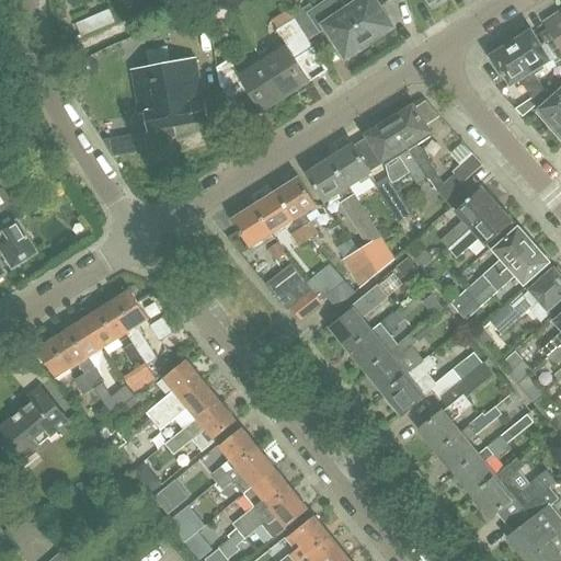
[(325,29),(339,48),(346,59),(358,50),(359,53),(369,47),(368,45),(368,44),(369,44),(340,0),(325,0),(313,9),(311,3),(293,15),(307,37),(309,39),(325,29)]
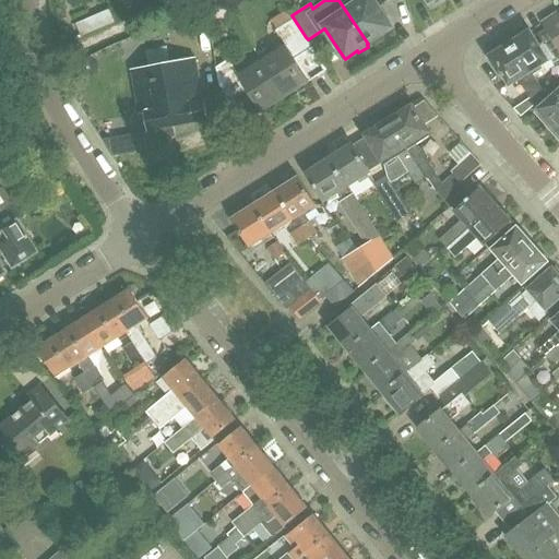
[(339,0),(368,44),(369,45),(370,42),(392,27),(373,0),(339,0)]
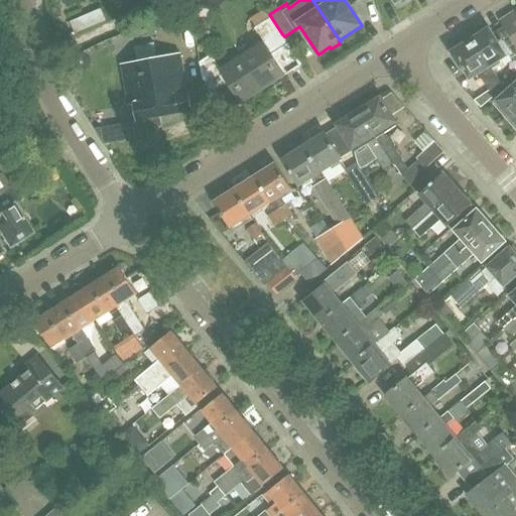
[(104,20),(99,8),(70,21),(75,33),(104,20)]
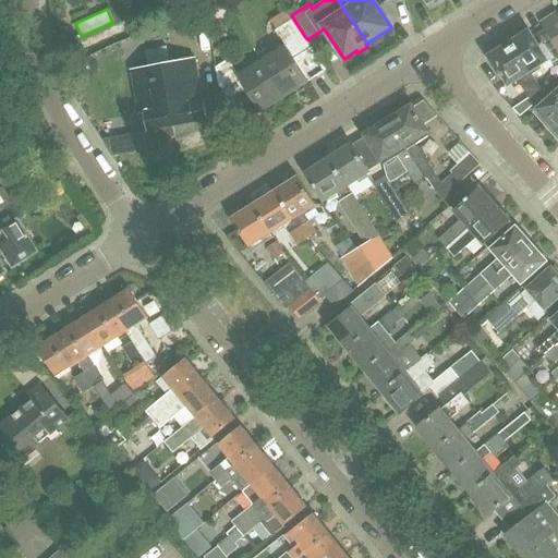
[(284,46),(261,61),(283,98),(308,83),(294,60),(313,48),(307,39),(305,37),(291,15),(288,9),(270,20),(277,28),(275,31),(284,46)]
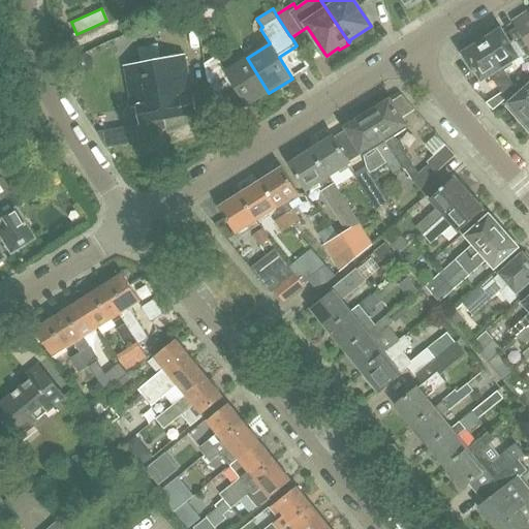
[(528,10),(511,22),(516,27),(528,48),(528,10)]
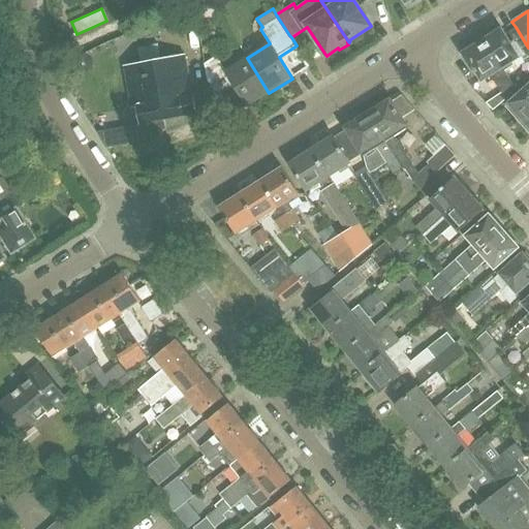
[(489,37),(480,42),(491,57),(494,56),(504,71),(514,65),(511,61),(520,56),(523,60),(528,56),(528,48),(516,27),(504,34),(501,29),(498,31),(496,30),(488,35),(489,37)]
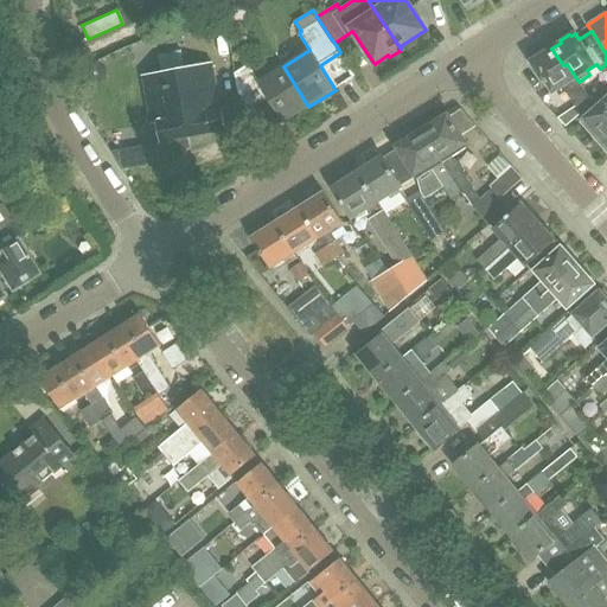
[(593,103),(579,82),(567,64),(563,65),(551,49),(544,53),(543,51),(534,57),(535,59),(531,62),(542,80),(544,78),(553,91),(562,85),(581,114),(593,103)]
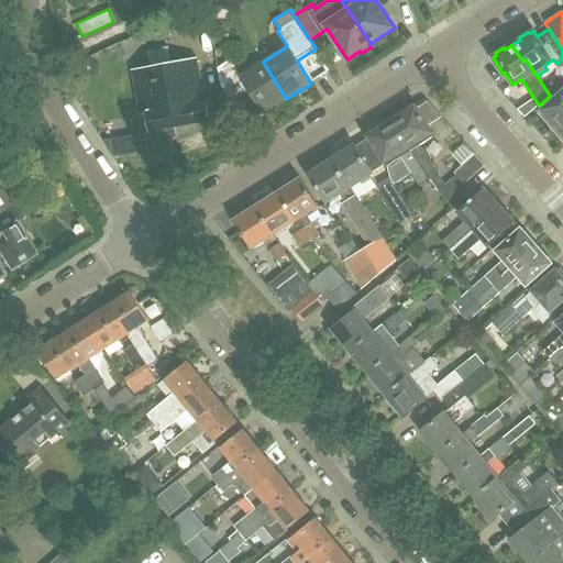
[(147,50),(151,68),(132,72),(140,114),(141,113),(142,116),(145,116),(148,132),(159,130),(161,140),(174,136),(173,128),(208,121),(203,101),(202,101),(195,59),(170,64),(167,46),(147,50)]
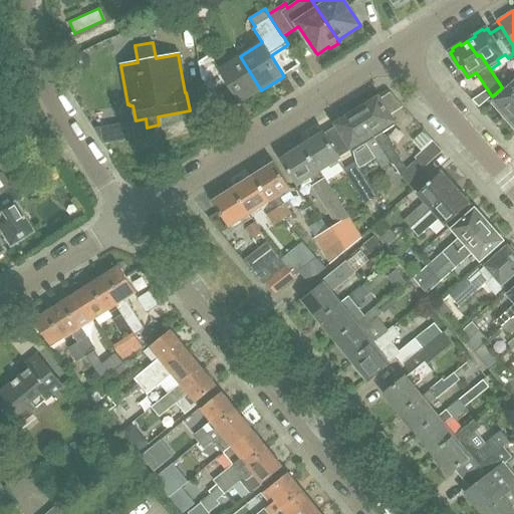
[(240,103),(261,90),(240,56),(219,69),(210,54),(198,62),(201,80),(209,93),(227,83),(240,103)]
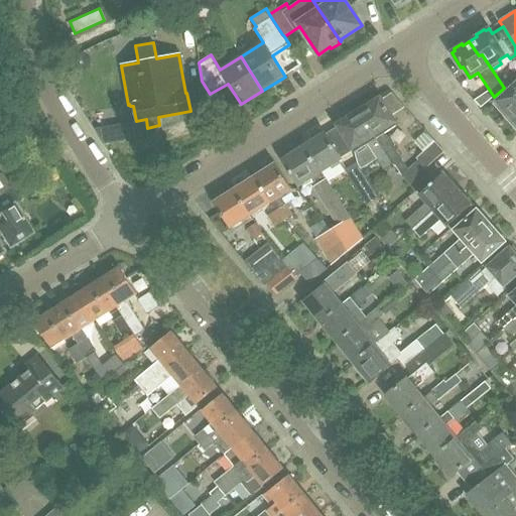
[(508,115),(508,116),(515,108),(515,82),(506,92),(504,88),(494,97),(496,100),(495,101),(500,107),(499,110),(504,116),(508,115)]
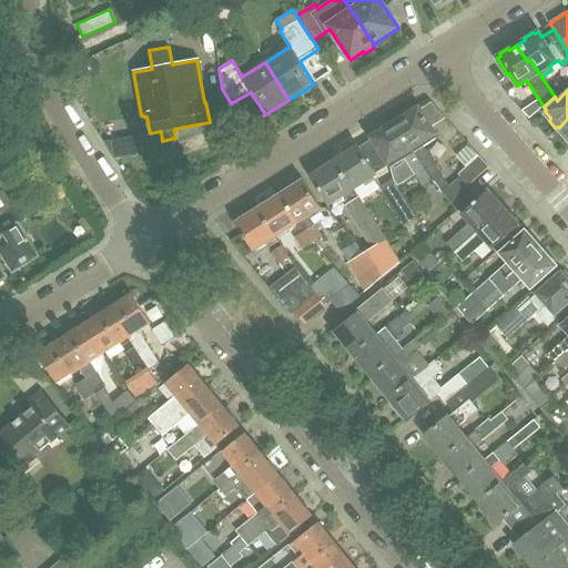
[(394,121),(414,152),(417,158),(424,166),(422,169),(430,183),(432,186),(435,185),(440,193),(449,202),(468,186),(487,166),(477,156),(457,175),(459,176),(447,188),(433,164),(435,158),(430,150),(425,151),(423,146),(437,137),(418,108),(416,110),(415,108),(404,113),(406,115),(396,122),(395,121),(394,121)]
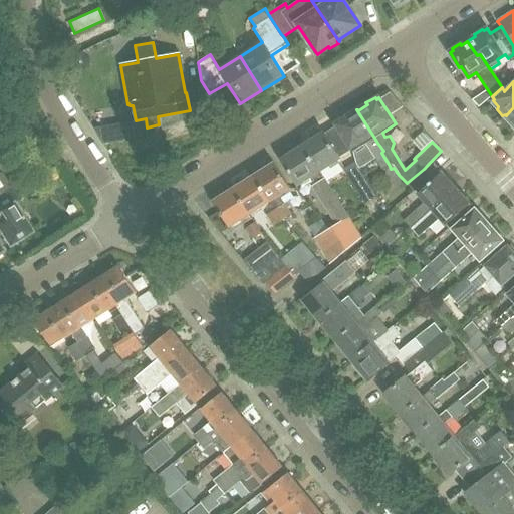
[(353,151),(374,138),(356,109),(356,110),(356,111),(348,116),(346,115),(337,120),(338,122),(336,124),(342,135),(353,151)]
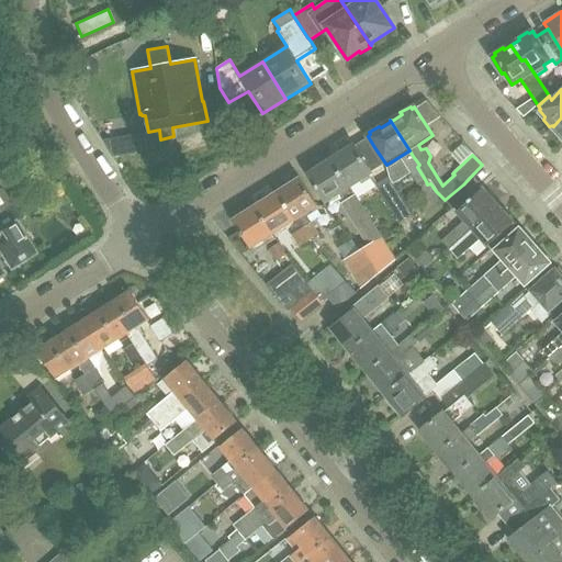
[(355,145),(330,160),(348,188),(372,172),(355,145)]
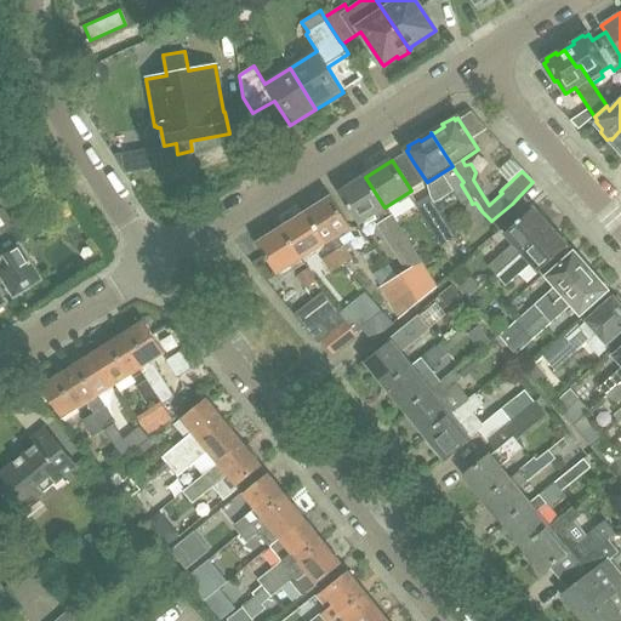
[(456,172),(445,180),(454,192),(462,205),(471,200),(461,184),(463,182),(456,172)]
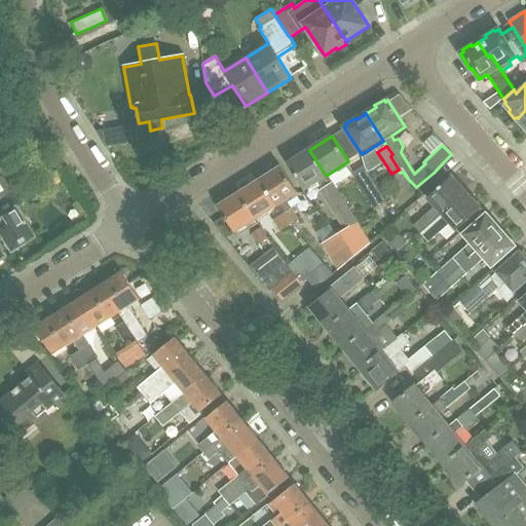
[(326,176),(309,150),(288,162),(304,189),(326,176)]
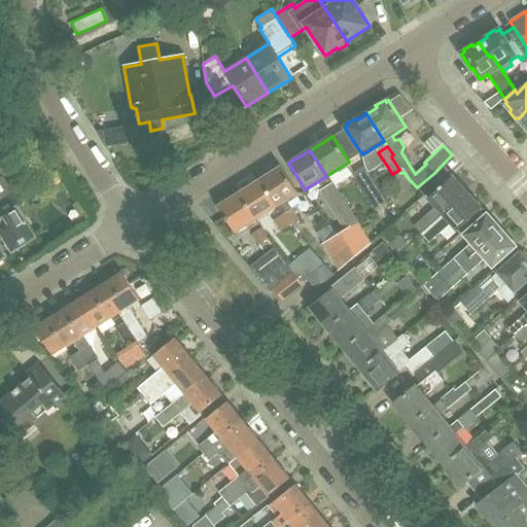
[(386,201),(364,167),(353,173),(375,208),(386,201)]
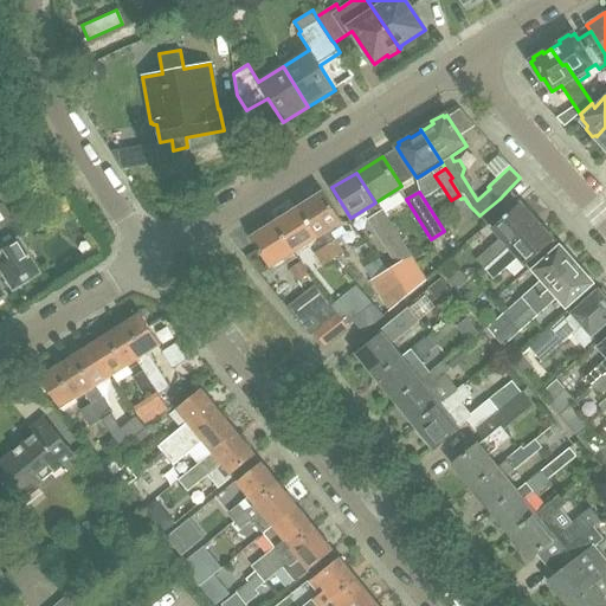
[(318,238),(324,247),(333,260),(343,255),(328,231),(342,223),(324,193),(300,208),(318,238)]
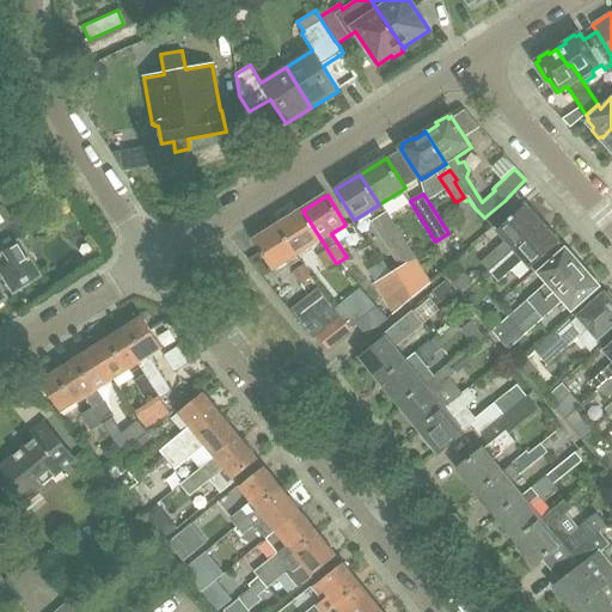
[(513,209),(505,201),(484,218),(494,227),(507,216),(513,209)]
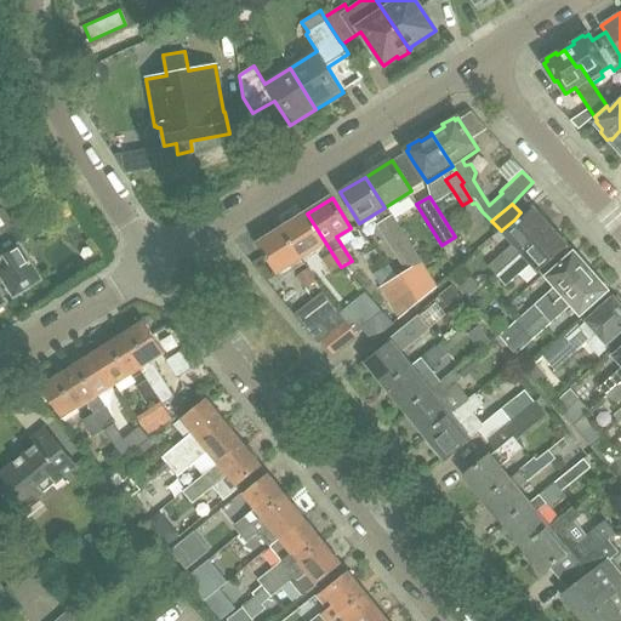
[(512,243),(486,265),(489,267),(496,275),(505,267),(516,257),(551,227),(545,220),(547,218),(539,209),(536,211),(534,209),(517,223),(505,234),(512,243)]
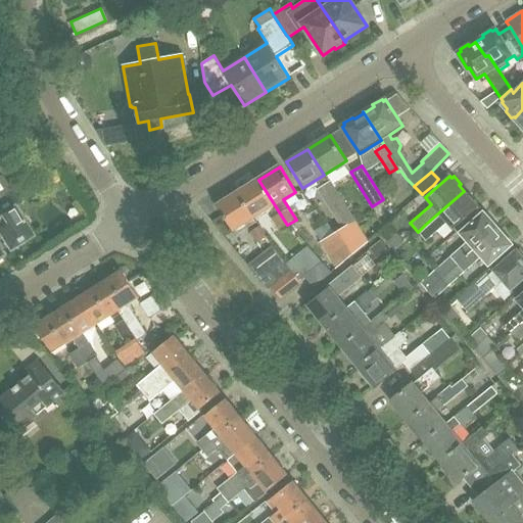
[(258,180),(238,193),(254,218),(275,205),(258,180)]
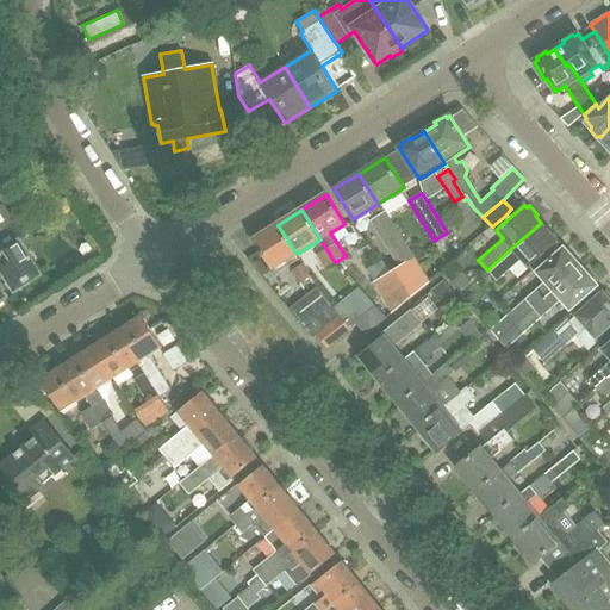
[(402,265),(412,257),(386,217),(377,224),(402,265)]
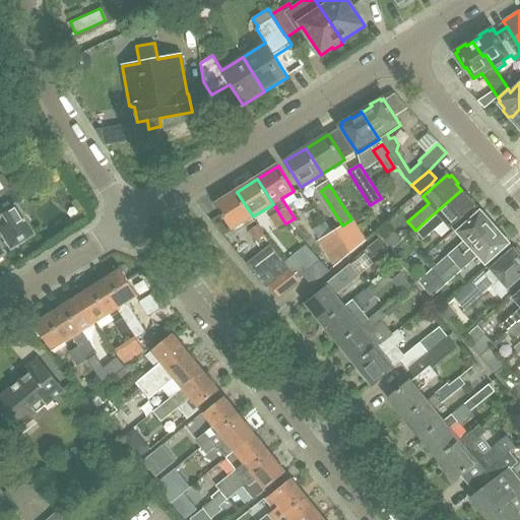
[(423,223),(415,231),(424,239),(444,220),(445,221),(451,229),(466,214),(475,206),(473,204),(475,202),(468,194),(466,196),(464,194),(461,190),(432,215),(423,223)]
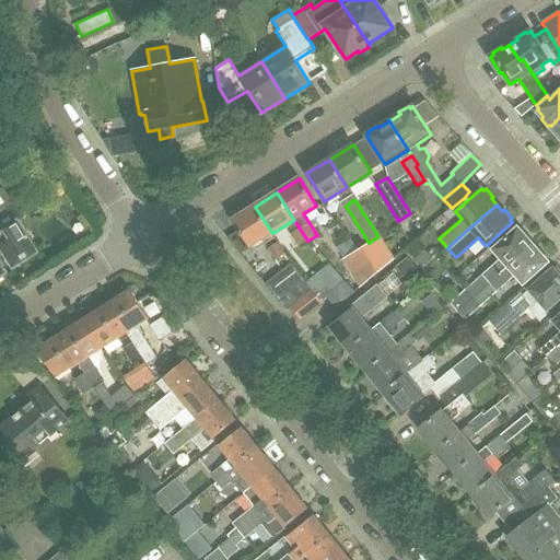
[(251,247),(272,233),(255,207),(233,220),(251,247)]
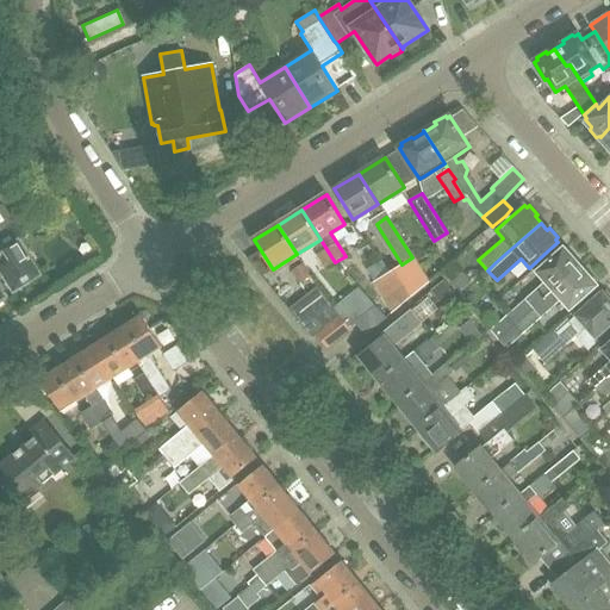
[(0,278),(8,293),(22,285),(23,287),(33,281),(32,278),(36,277),(22,254),(24,253),(19,243),(16,246),(14,242),(0,250),(0,278)]
